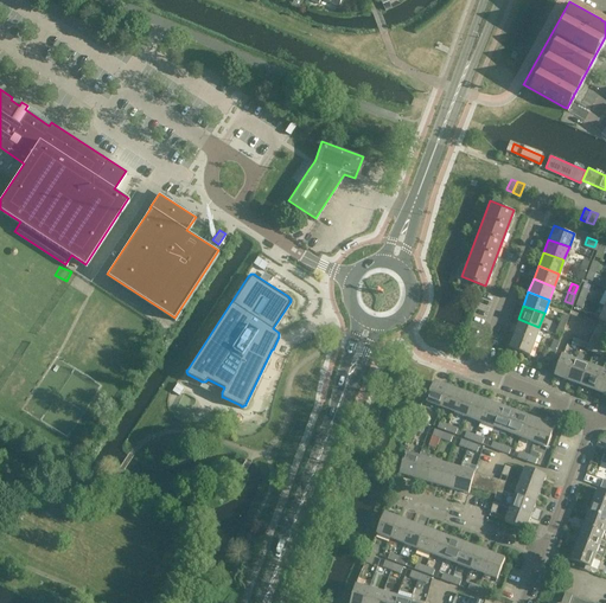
[(559,319),(565,321),(568,312),(562,309),(559,319)]
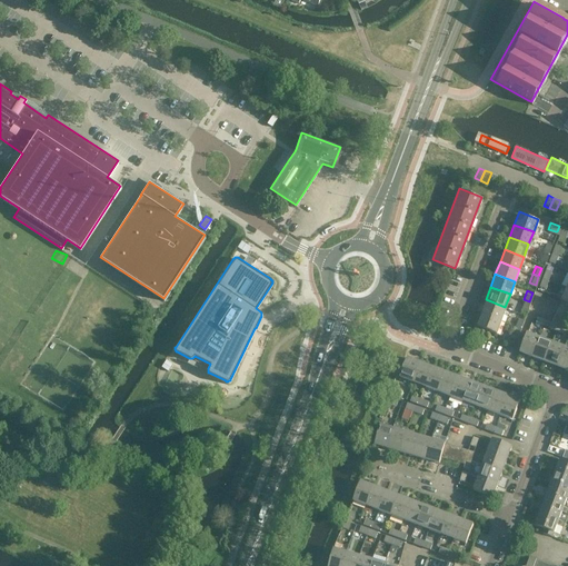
[(567,300),(560,297),(558,303),(567,307),(567,300)]
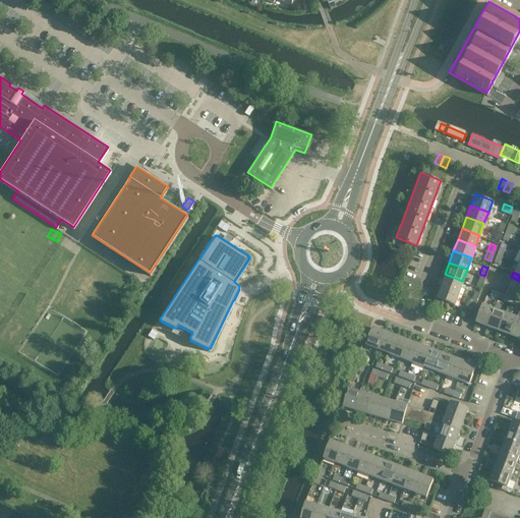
[(441,285),(458,292),(462,281),(445,274),(441,285)]
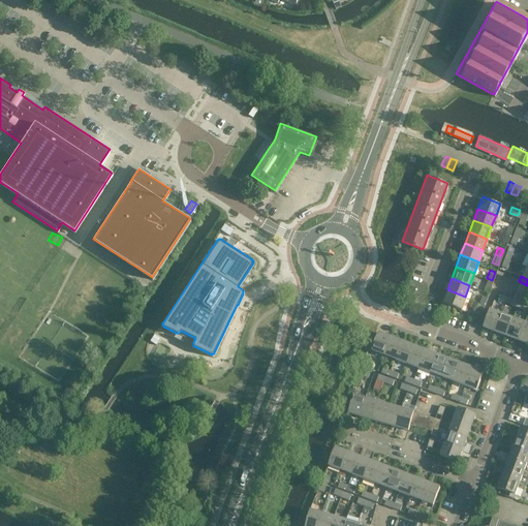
[(492,280),(487,278),(484,286),(489,288),(492,280)]
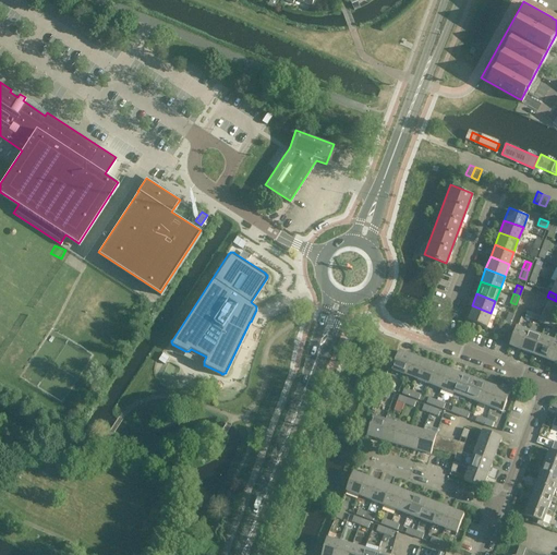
[(556,301),(547,297),(544,302),(556,308),(556,301)]
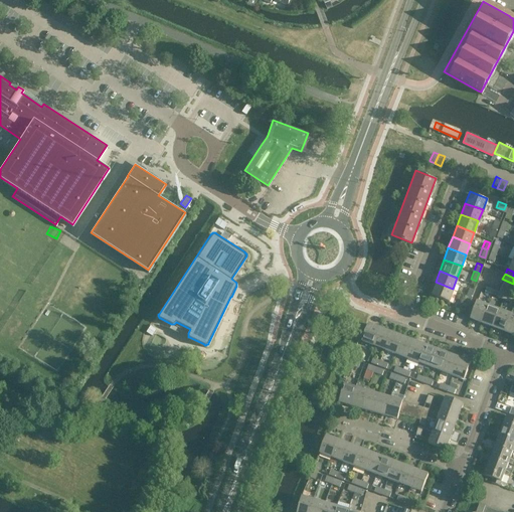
[(513,284),(502,279),(500,284),(512,290),(513,284)]
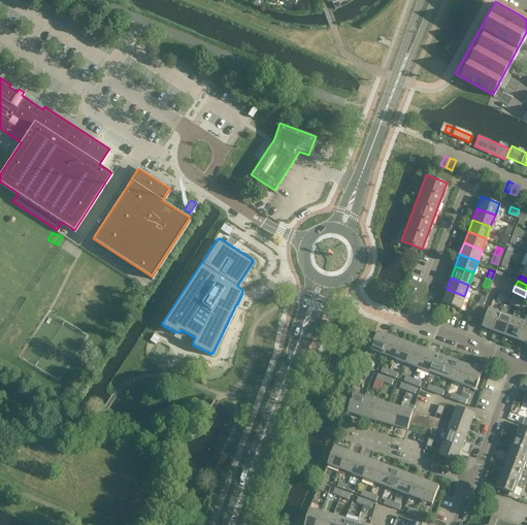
[(464,296),(447,289),(441,301),(460,307),(464,296)]
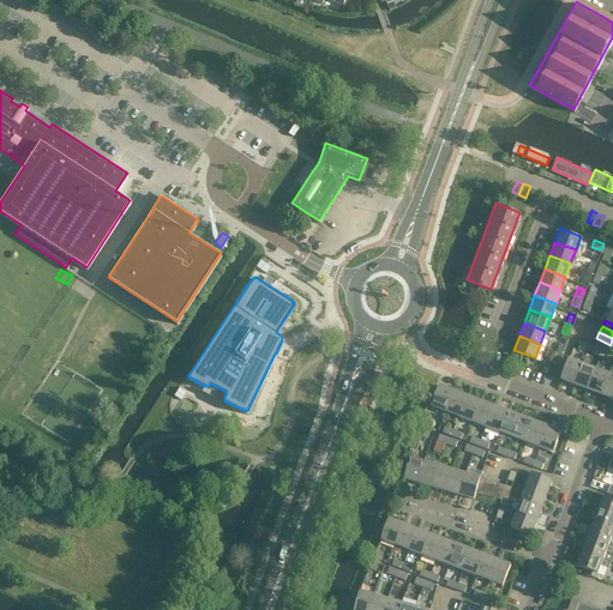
[(594,344),(602,349),(607,351),(611,345),(596,338),(594,344)]
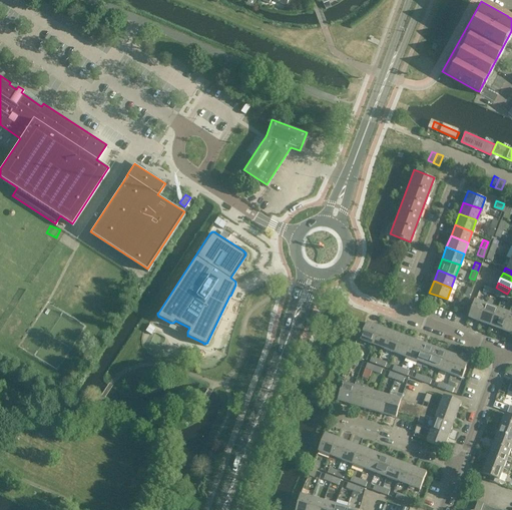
[(463,293),(468,294),(471,287),(466,285),(463,293)]
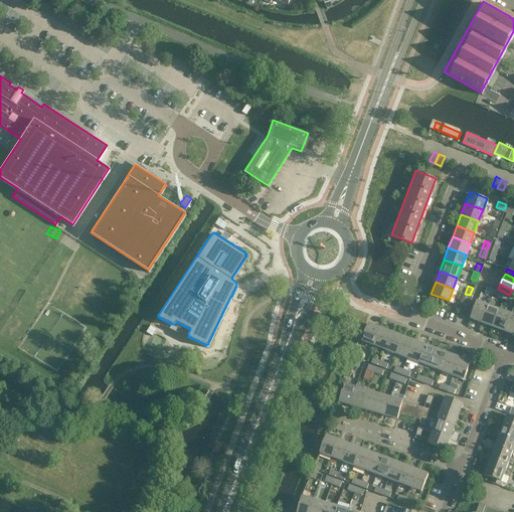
[(498,289),(493,287),(492,292),(495,294),(503,297),(505,293),(498,289)]
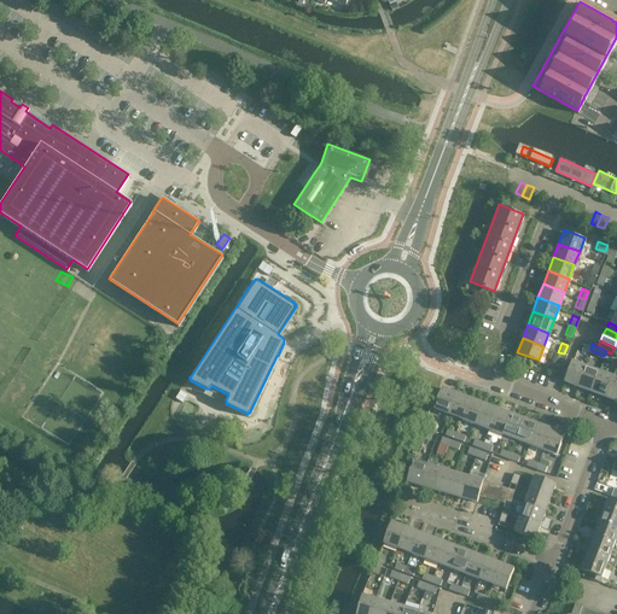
[(606,351),(604,356),(612,361),(616,355),(611,354),(606,351)]
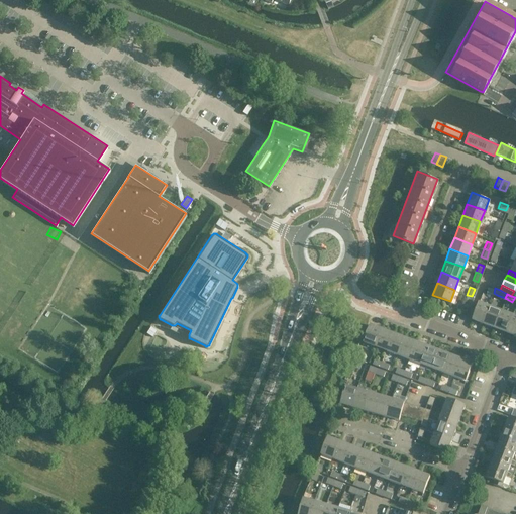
[(478,300),(471,317),(483,321),(489,304),(478,300)]
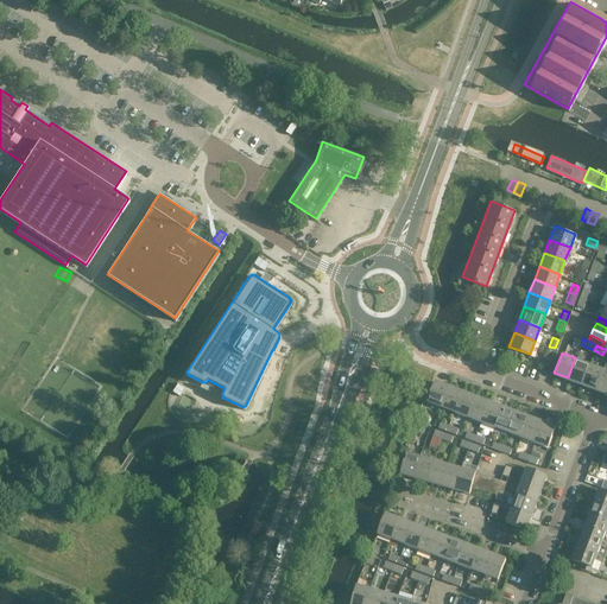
[(581,383),(588,362),(575,357),(568,377),(581,383)]
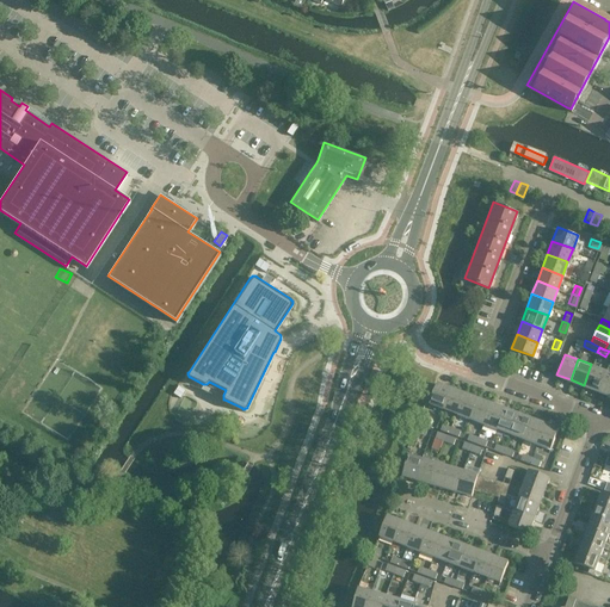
[(591,364),(584,385),(597,390),(605,370),(591,364)]
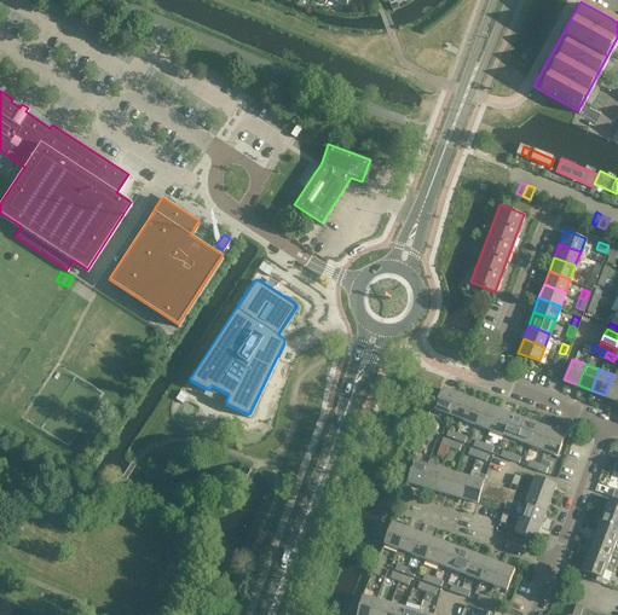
[(617,376),(613,375),(605,395),(617,400),(617,376)]
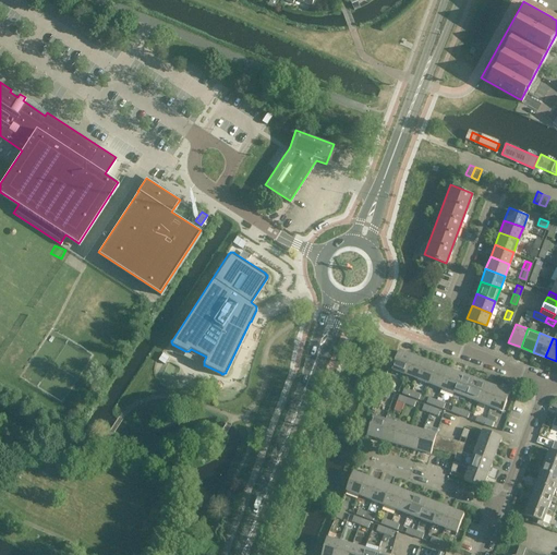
[(402,372),(410,353),(398,348),(390,368),(402,372)]
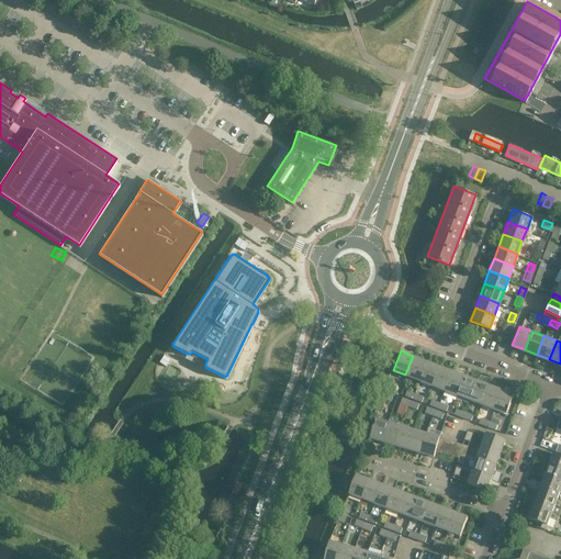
[(418,379),(425,360),(413,356),(405,375),(418,379)]
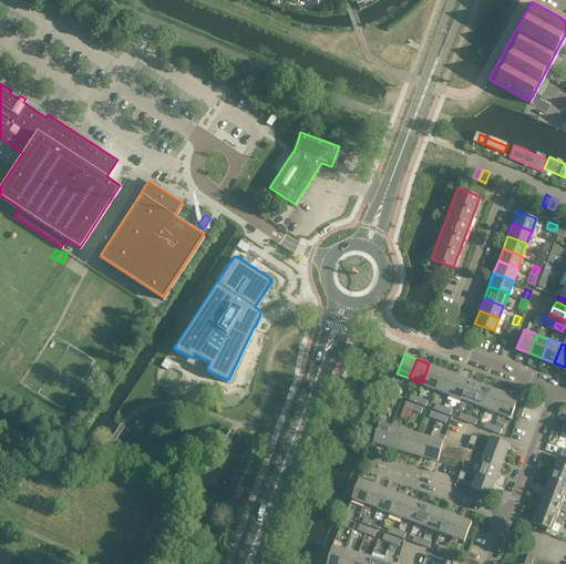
[(434,387),(441,368),(429,363),(422,382),(434,387)]
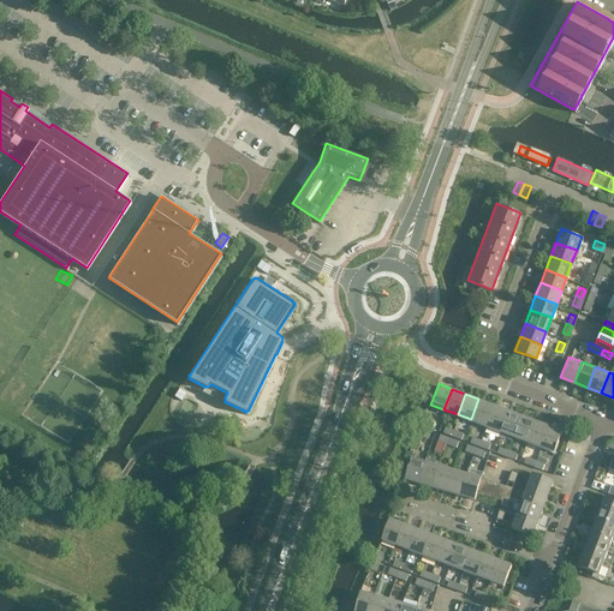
[(484,424),(493,403),(478,399),(471,419),(484,424)]
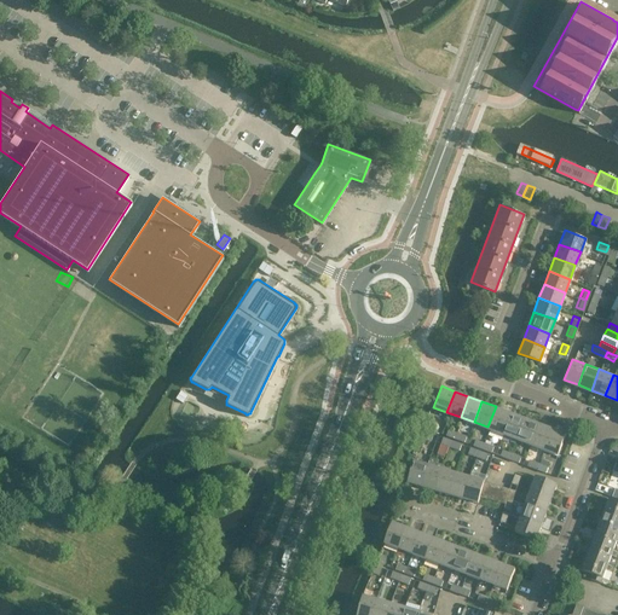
[(501,433),(509,411),(496,406),(487,427),(501,433)]
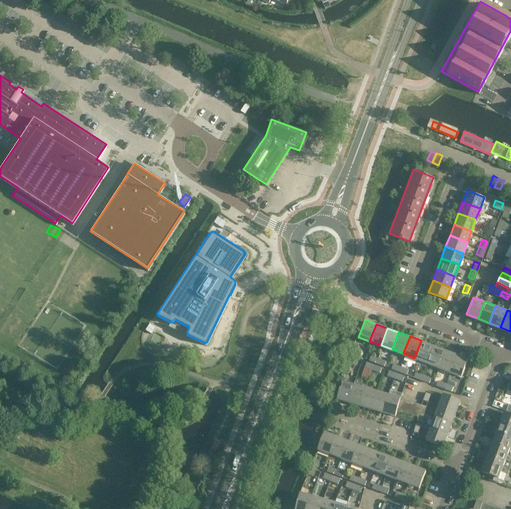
[(426,362),(432,345),(421,340),(414,358),(426,362)]
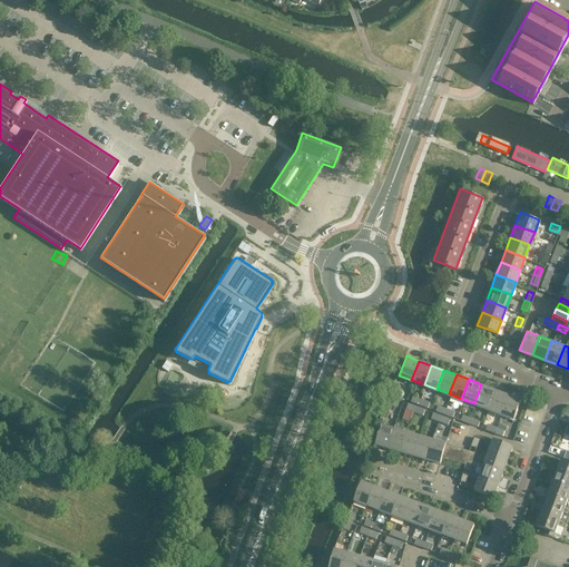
[(487,408),(494,389),(481,384),(474,403),(487,408)]
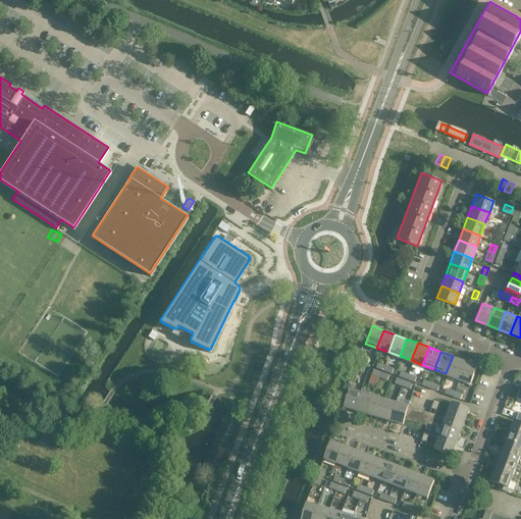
[(359,360),(364,362),(367,355),(361,353),(359,360)]
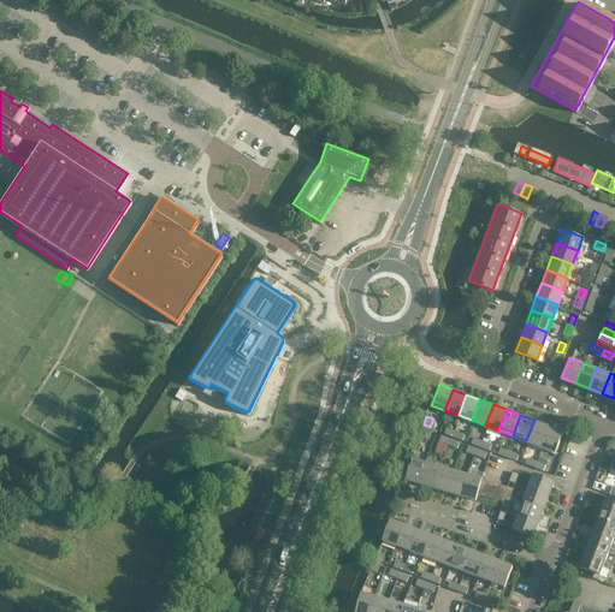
[(539,445),(548,425),(534,420),(526,440),(539,445)]
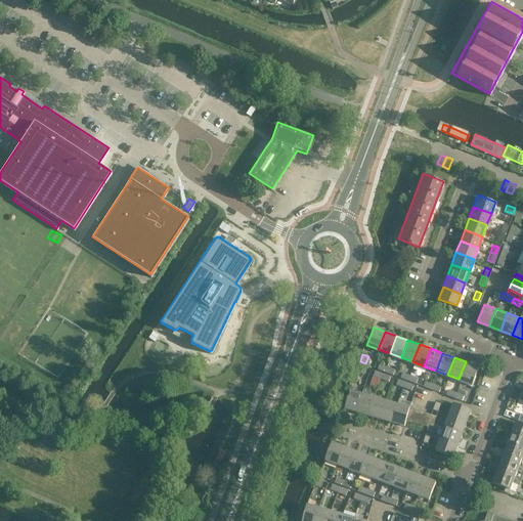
[(362,372),(365,365),(365,363),(360,361),(357,370),(362,372)]
